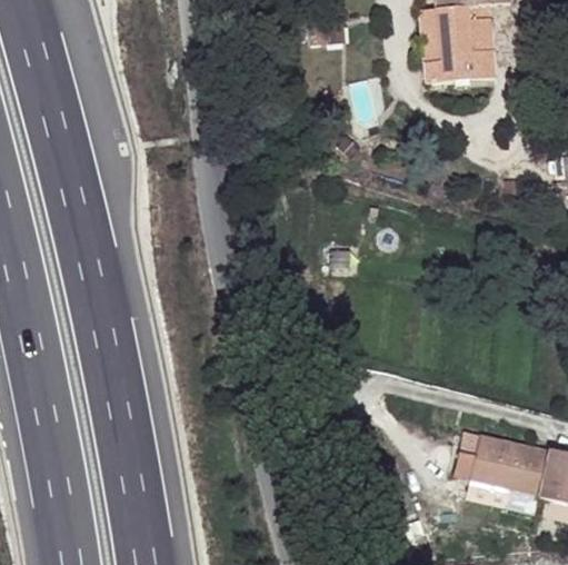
[(478,5),(477,0),(436,0),(437,8),(441,61),(425,62),(427,82),(495,77),(489,18),(479,18),(478,5)]
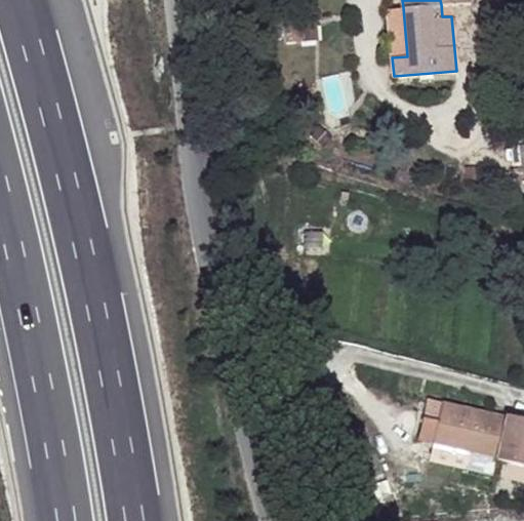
[(407,56),(403,7),(388,9),(392,57),(407,56)]
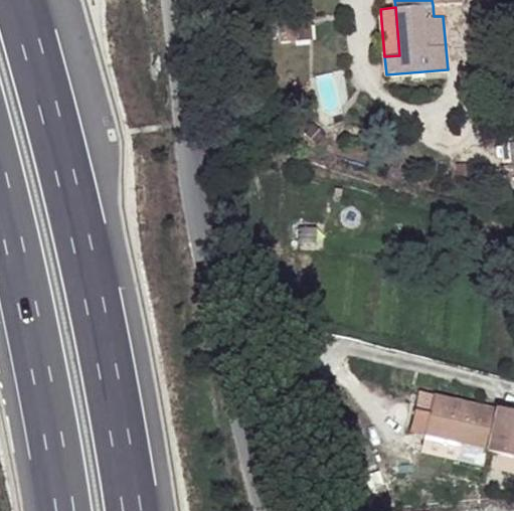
[(282,40),(297,38),(295,18),(280,20),(282,40)]
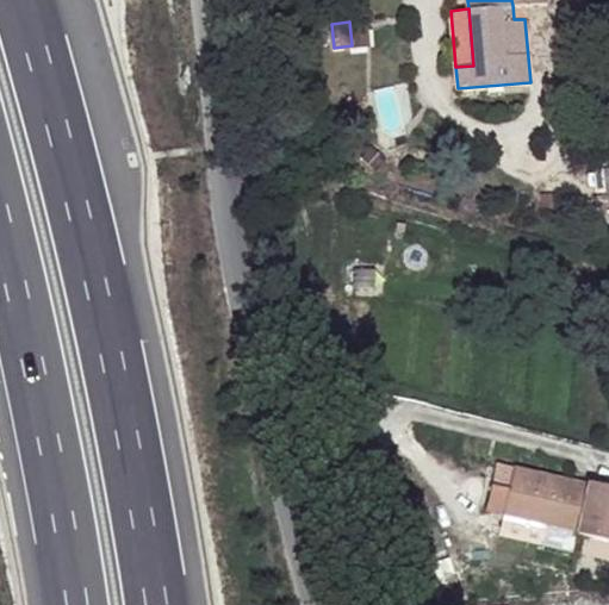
[(356,284),(374,285),(376,267),(358,266),(356,284)]
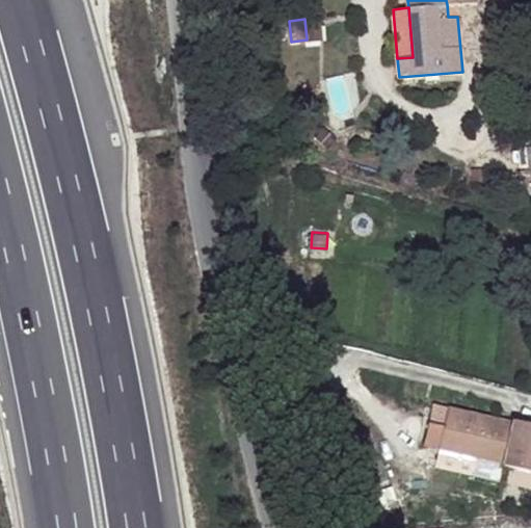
[(451,404),(446,423),(440,448),(479,457),(504,464),(514,420),(451,404)]
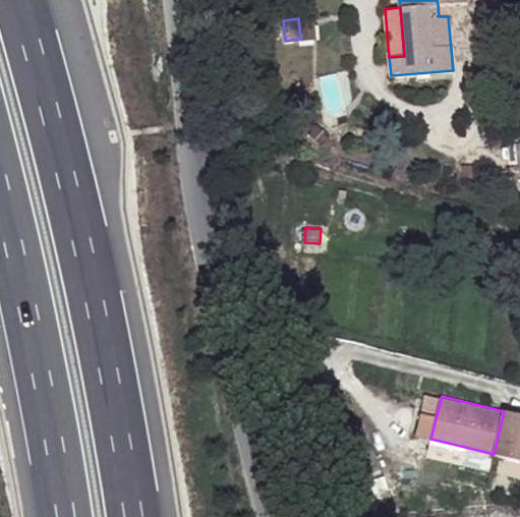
[(416,435),(430,439),(437,414),(422,411),(416,435)]
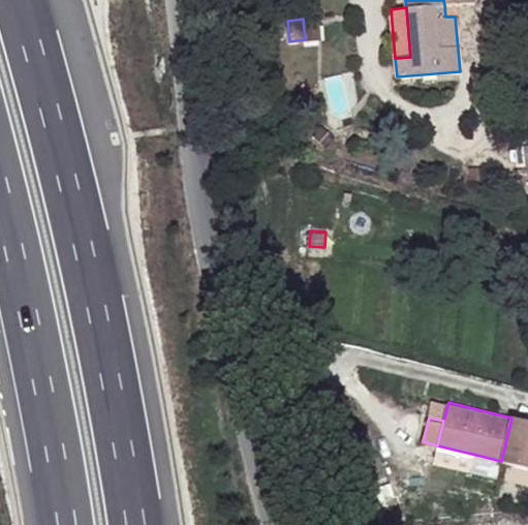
[(527,421),(511,418),(501,461),(527,467),(527,421)]
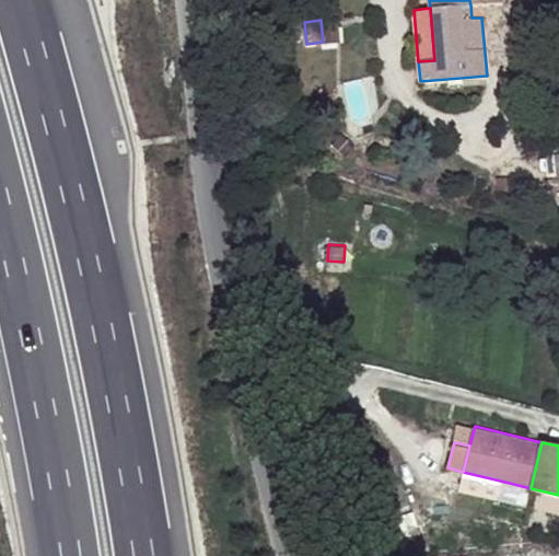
[(501,498),(504,482),(463,472),(459,487),(501,498)]
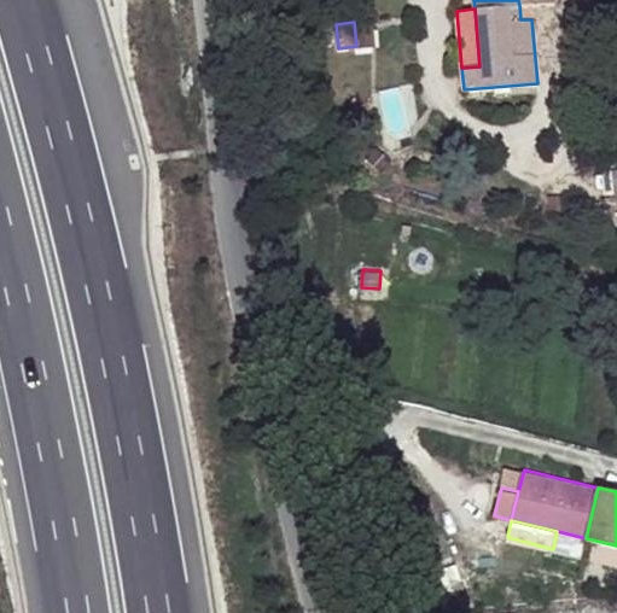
All buildings are outlined.
